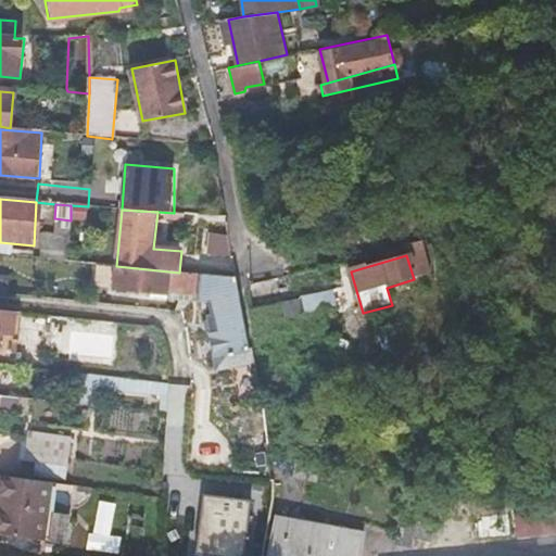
[(114,290),(151,293),(151,300),(166,302),(167,294),(181,297),(181,298),(179,301),(176,314),(181,316),(194,300),(198,300),(200,286),(199,275),(179,273),(116,266),(114,266),(114,290)]
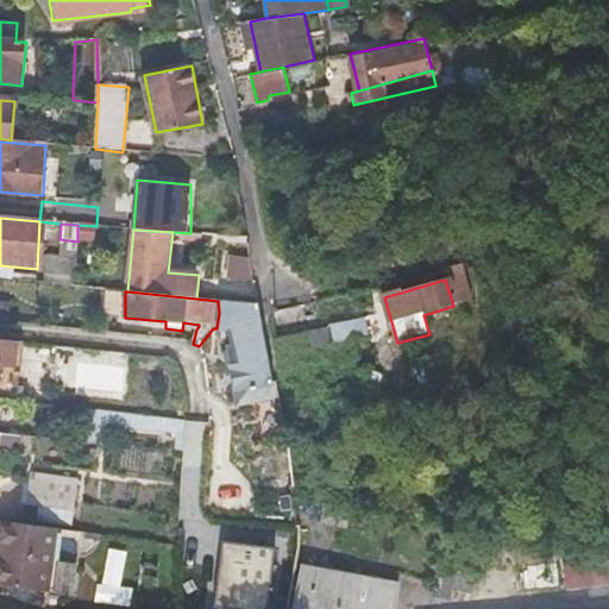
[(270,381),(258,306),(218,301),(219,313),(217,328),(234,326),(238,344),(227,345),(236,389),(255,387),(257,401),(278,399),(276,382),(270,381)]
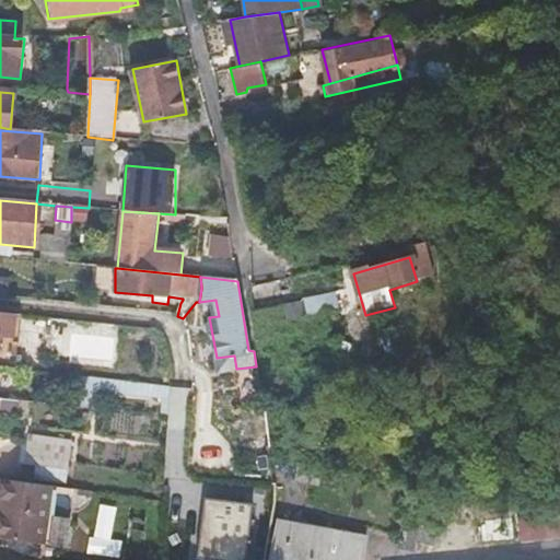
[(258,325),(341,311),(338,292),(256,307),(258,325)]
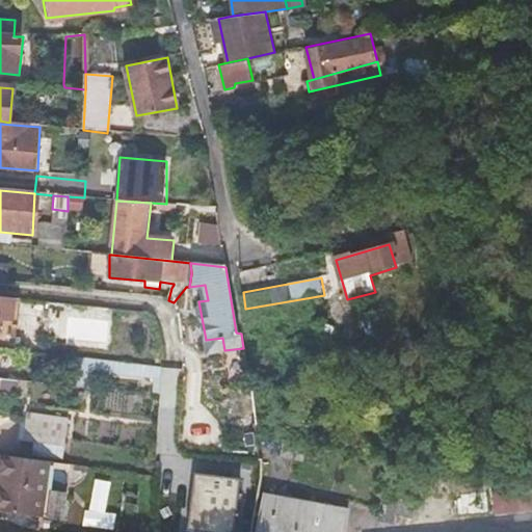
[(26,328),(28,302),(0,299),(0,348),(8,349),(10,327),(26,328)]
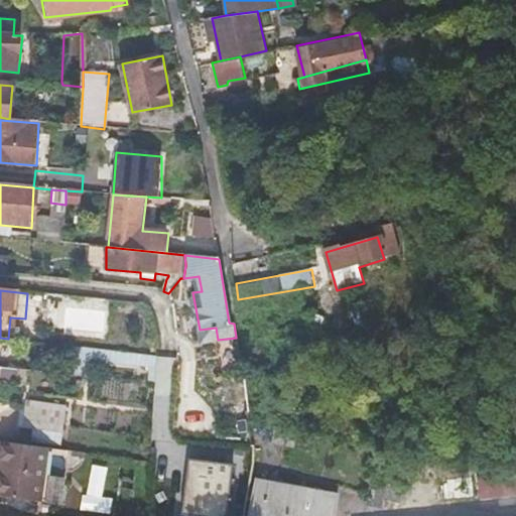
[(50,331),(107,339),(112,300),(55,292),(50,331)]
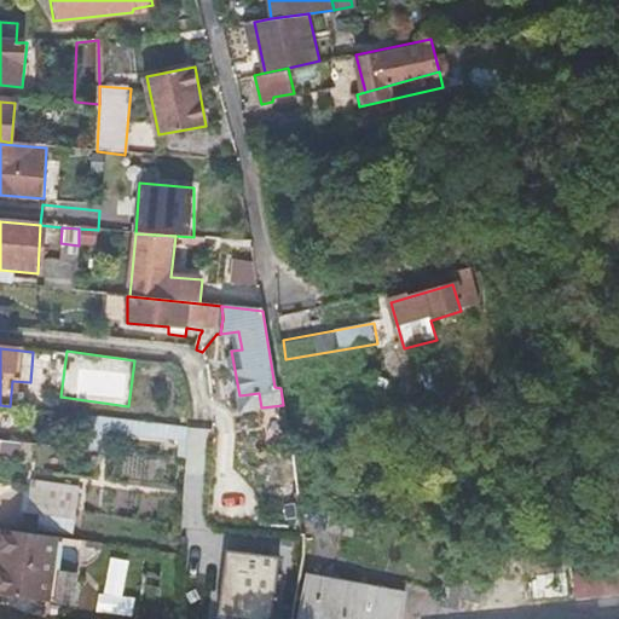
[(0,412),(25,416),(25,408),(10,406),(0,405),(0,412)]
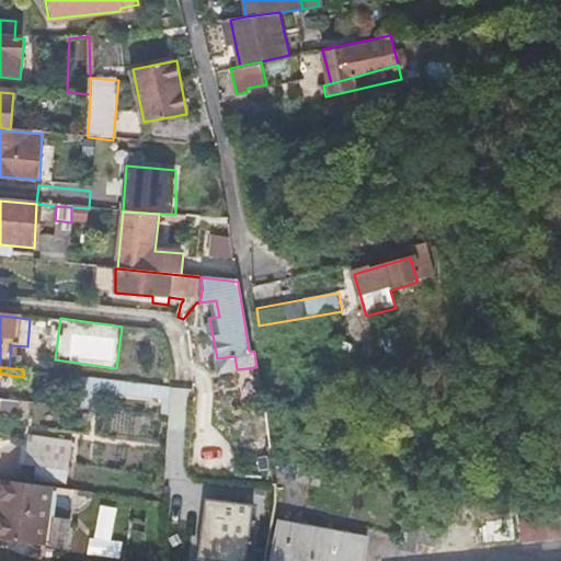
[(90,409),(92,389),(92,377),(75,375),(71,407),(90,409)]
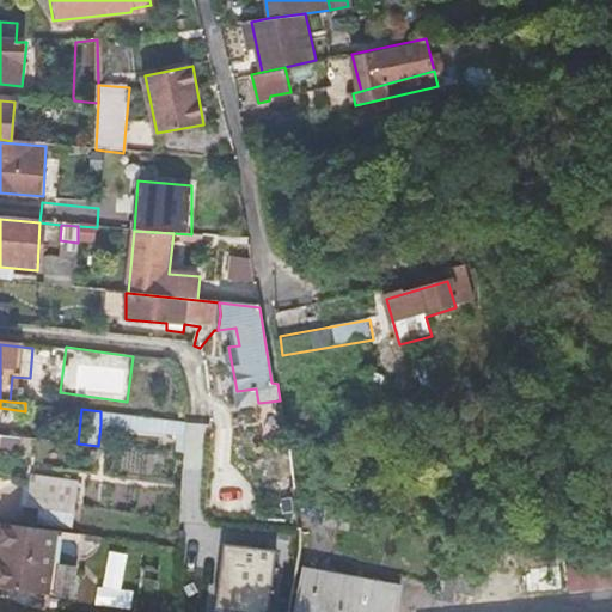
[(183,452),(184,421),(101,411),(101,424),(175,432),(176,434),(176,451),(183,452)]
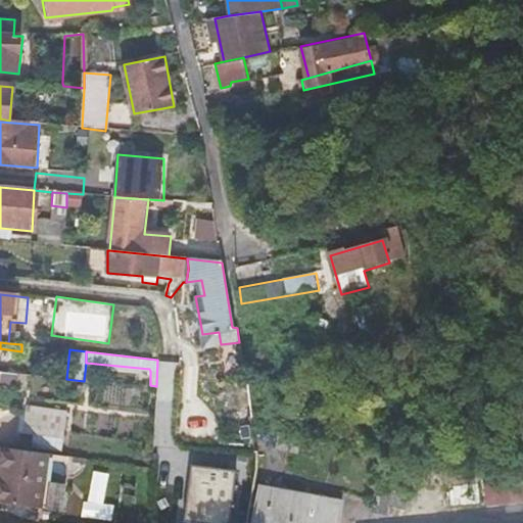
[(0,387),(15,389),(17,374),(0,372),(0,387)]
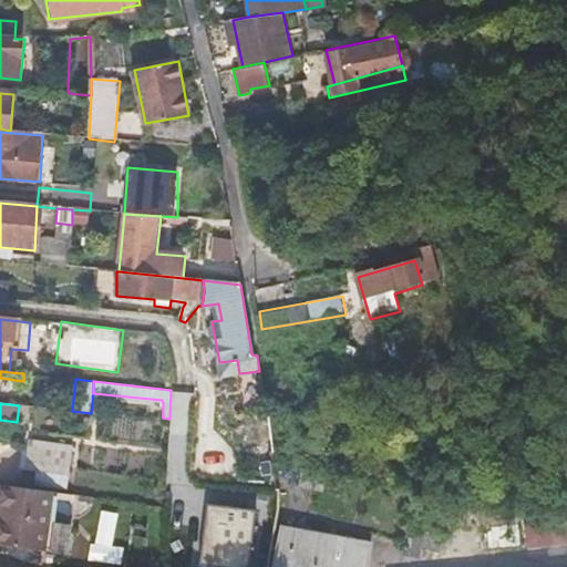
[(29,441),(27,460),(26,468),(70,475),(73,446),(29,441)]
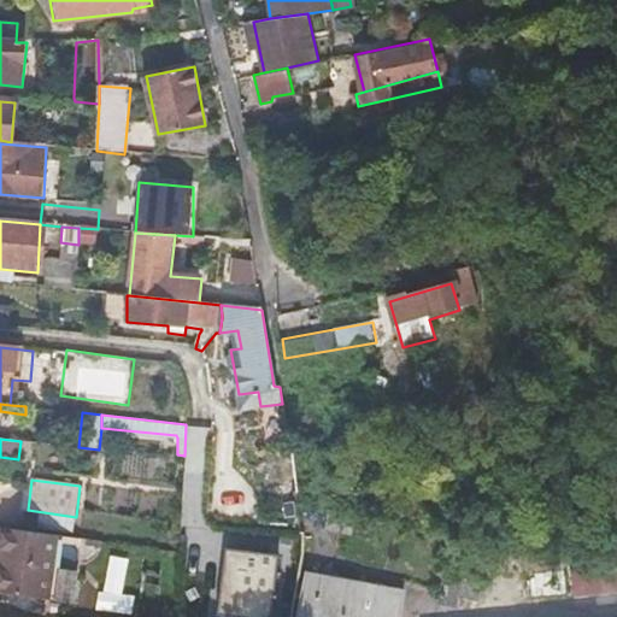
[(358,513),(329,509),(328,512),(325,529),(354,535),(358,513)]
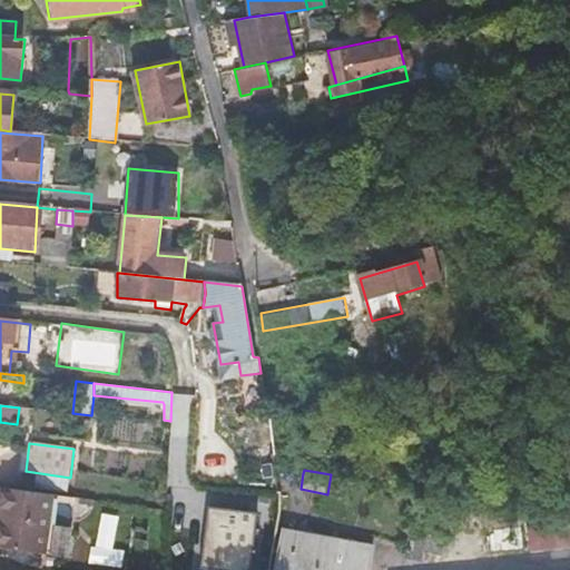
[(48,529),(52,495),(1,488),(0,492),(0,514),(2,516),(0,532),(0,548),(45,554),(48,529)]
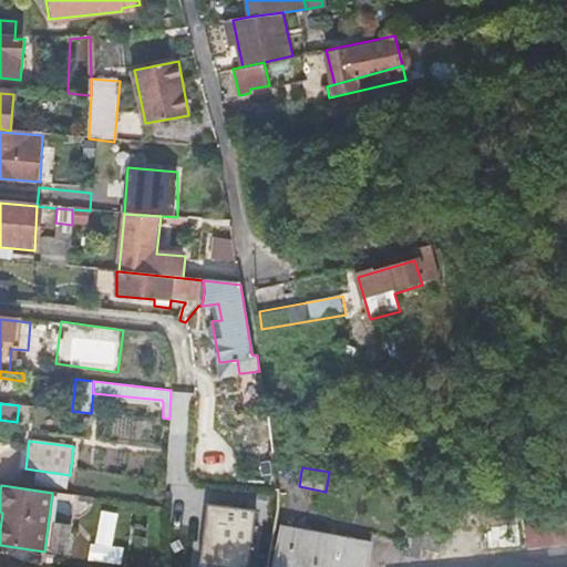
[(212,566),(248,566),(257,511),(207,504),(199,565),(212,566)]
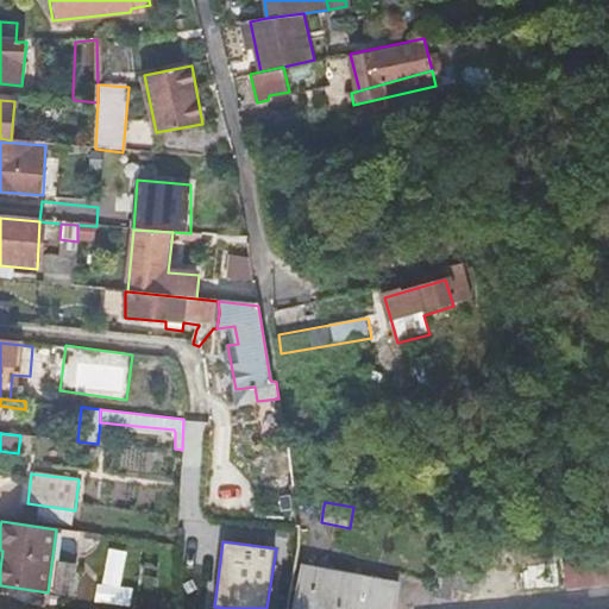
[(608,584),(608,557),(594,559),(569,563),(572,590),(608,584)]
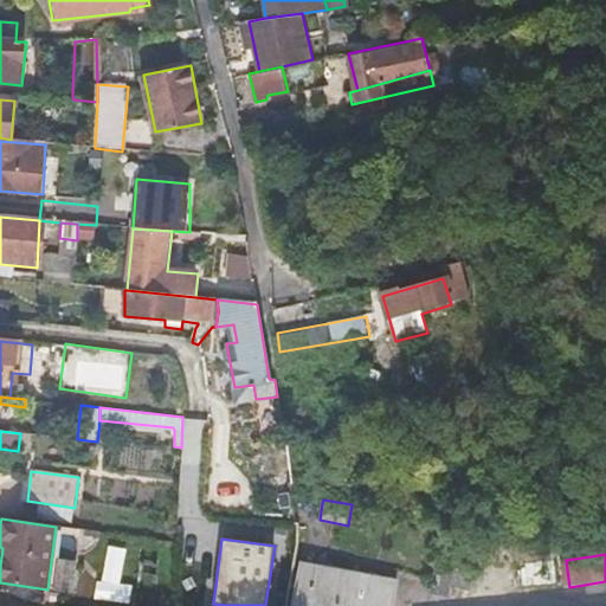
[(71,593),(75,562),(57,560),(56,563),(51,562),(47,590),(71,593)]
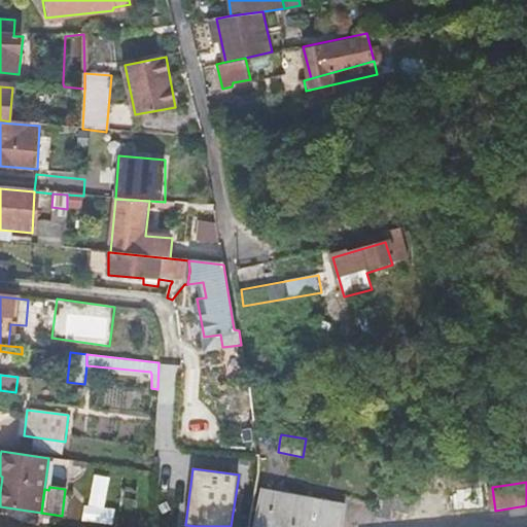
[(413,516),(417,498),(383,489),(375,517),(388,521),(392,510),(413,516)]
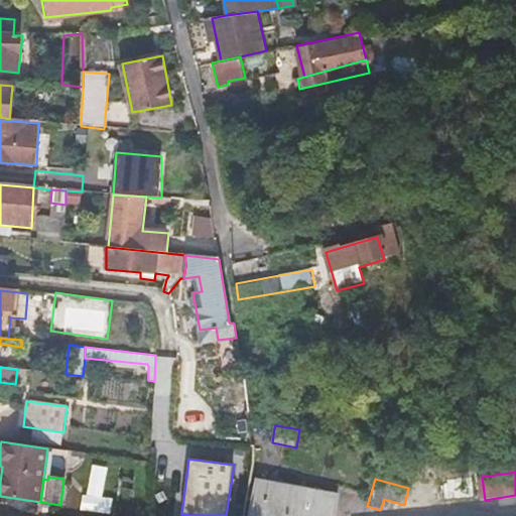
[(265,515),(333,515),(337,496),(256,483),(251,513),(265,515)]
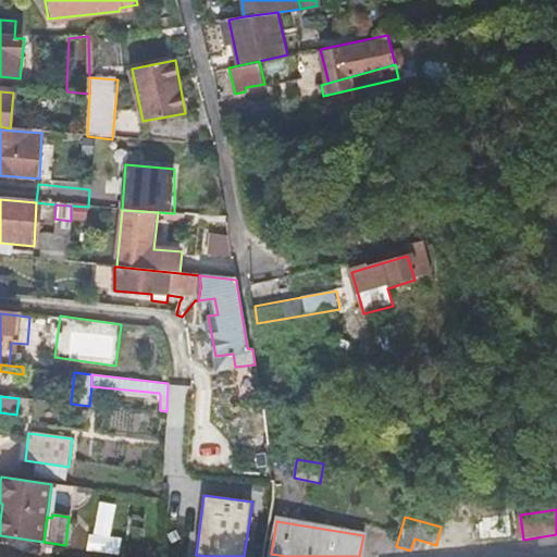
[(145,556),(147,548),(132,546),(130,556),(145,556)]
